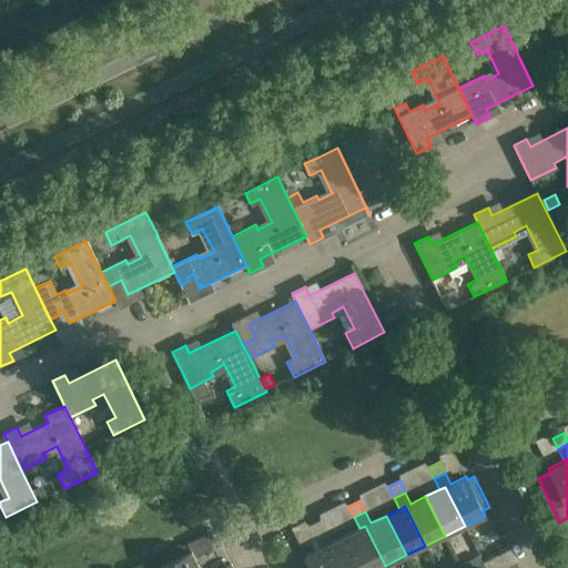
[(314,537),(325,531),(320,520),(308,526),(314,537)]
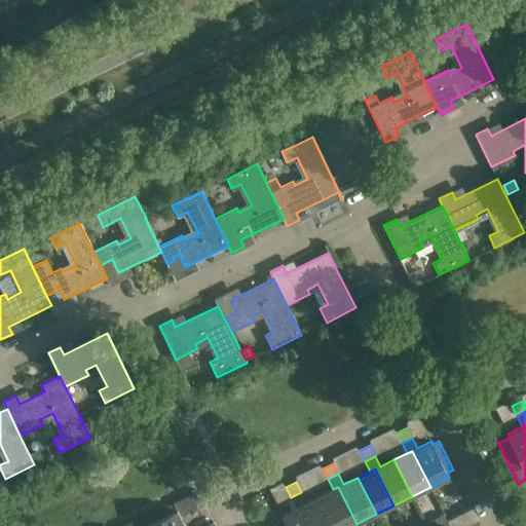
[(320,496),(334,525),(350,525),(357,524),(338,487),(333,489),(320,496)]
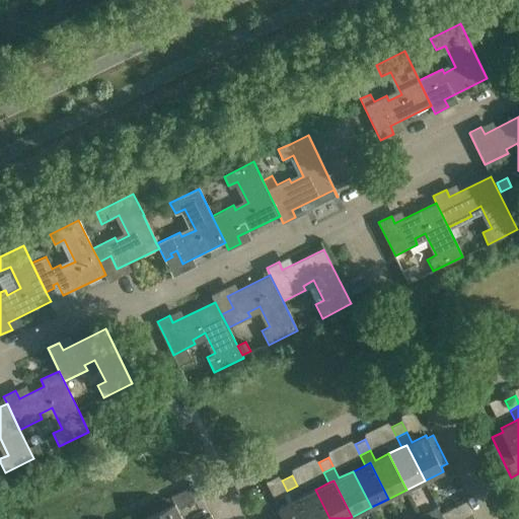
[(144,518),(145,518),(181,518),(177,509),(202,497),(196,485),(171,497),(174,504),(144,518)]
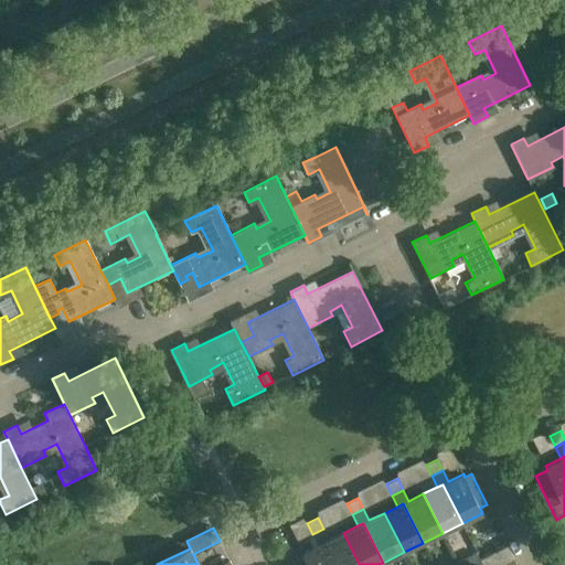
[(334,564),(359,564),(343,533),(329,540),(323,529),(312,534),(318,545),(323,542),(334,564)]
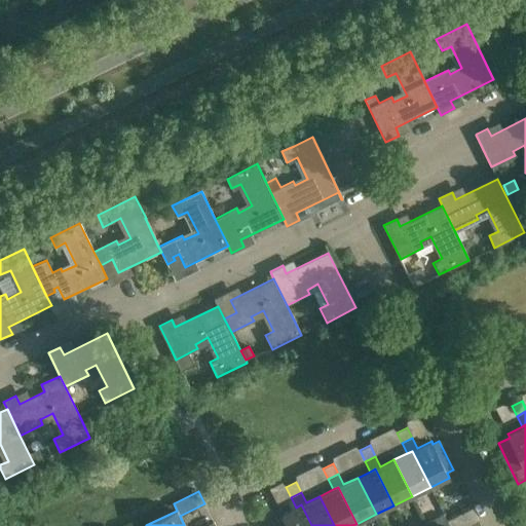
[(311,525),(301,504),(296,508),(283,514),(284,517),(276,520),(279,525),(311,525)]
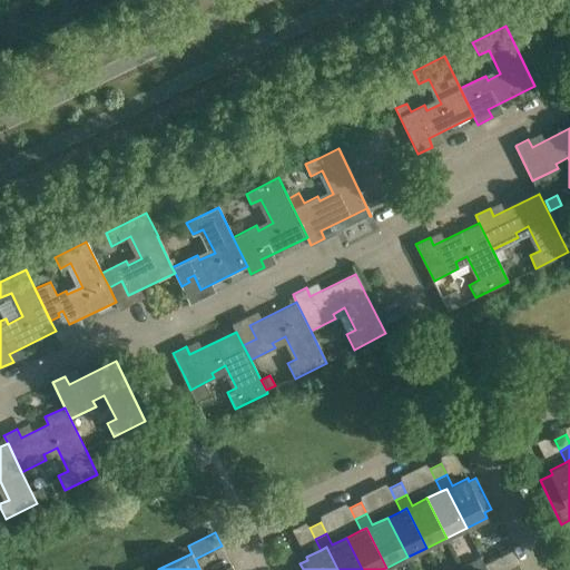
[(507,569),(519,564),(512,550),(484,564),(485,568),(484,568),(480,569),(507,569)]
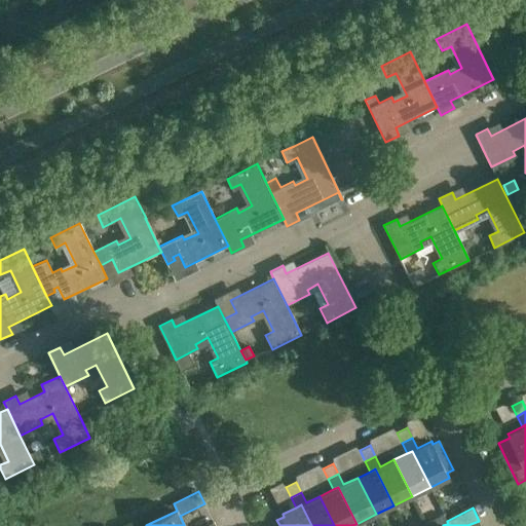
[(525,525),(525,511),(514,517),(517,525),(525,525)]
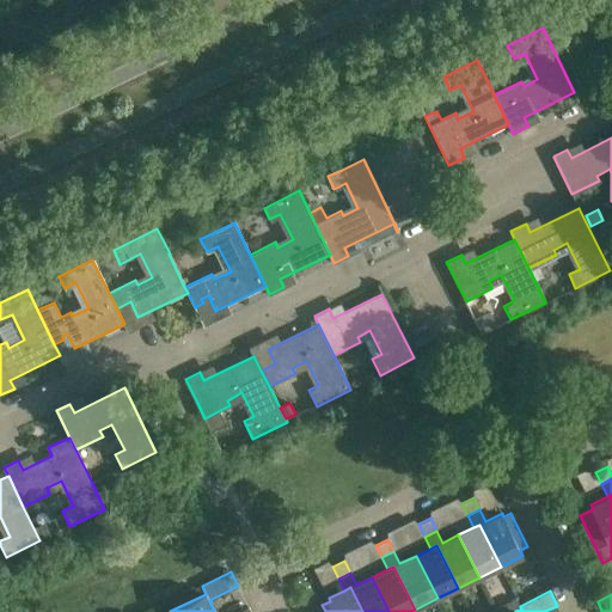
[(515,611),(520,610),(515,599),(496,609),(497,611),(515,611)]
